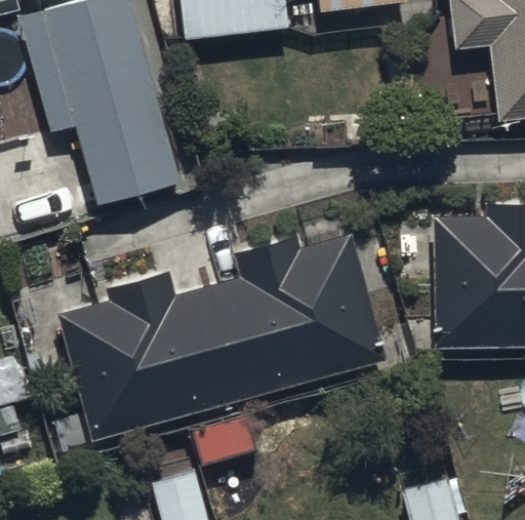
[(177,182),(124,0),(87,0),(21,20),(53,129),(73,123),(97,205),(177,182)]
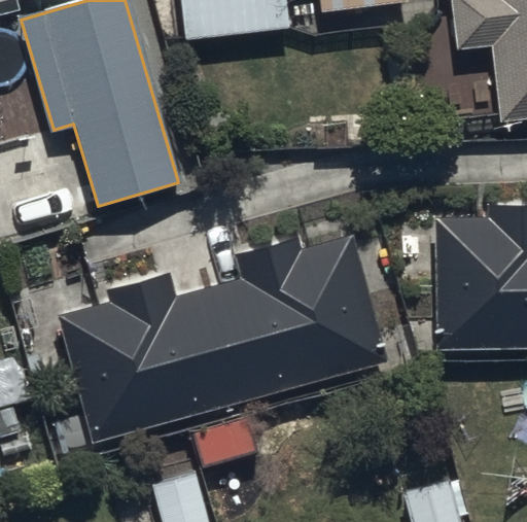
[(178,0),(182,38),(288,29),(285,0),(178,0)]
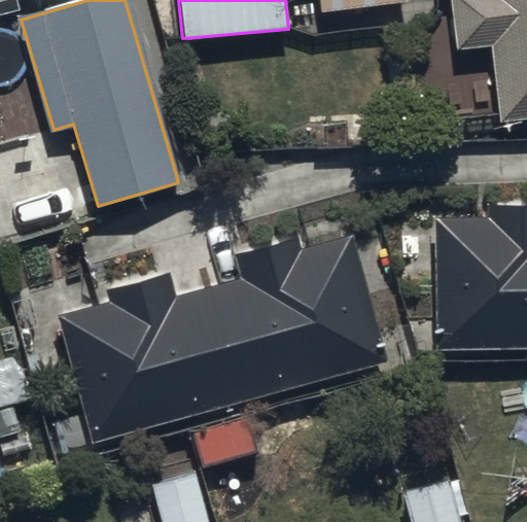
[(451,0),(456,50),(491,46),(499,124),(526,119),(526,0),(451,0)]
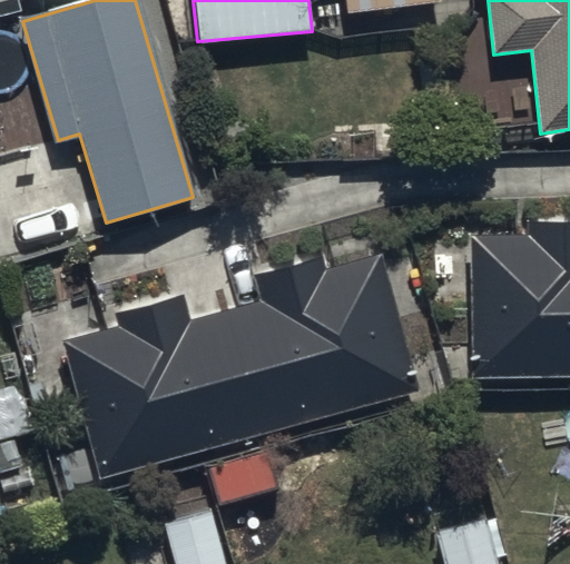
[(469,234),(472,373),(569,373),(569,224),(522,224),(522,234),(469,234)]
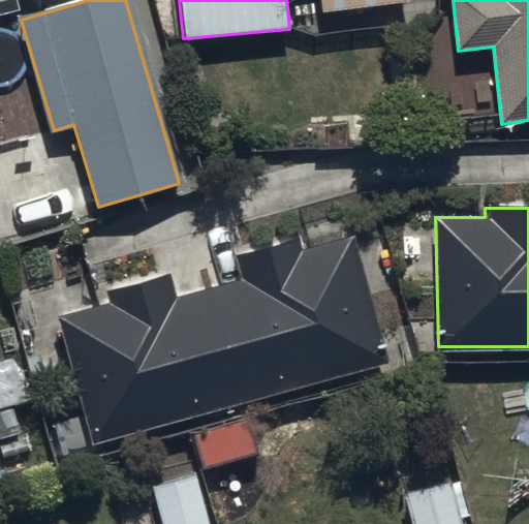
[(110,303),(59,316),(92,444),(389,366),(355,238),(300,252),(297,243),(238,258),(244,280),(176,299),(169,275),(106,291),(110,303)]
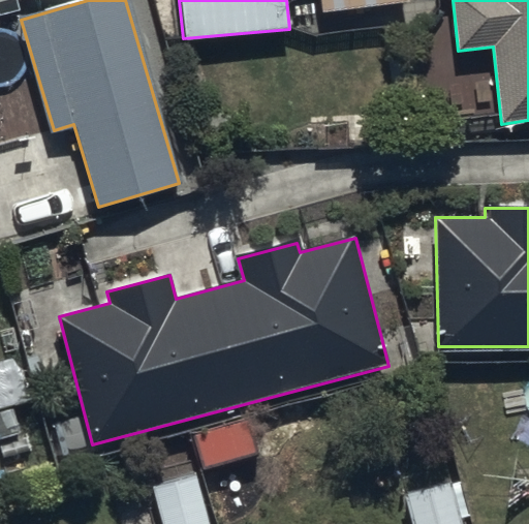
[(195,431),(206,466),(256,451),(246,417),(195,431)]
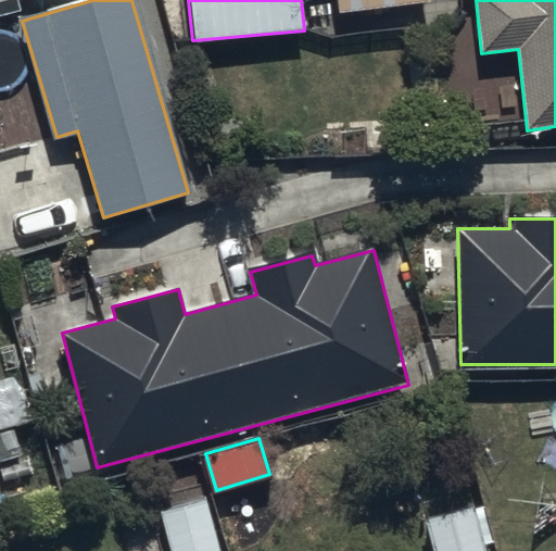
[(216,550),(206,501),(162,510),(168,550),(216,550)]
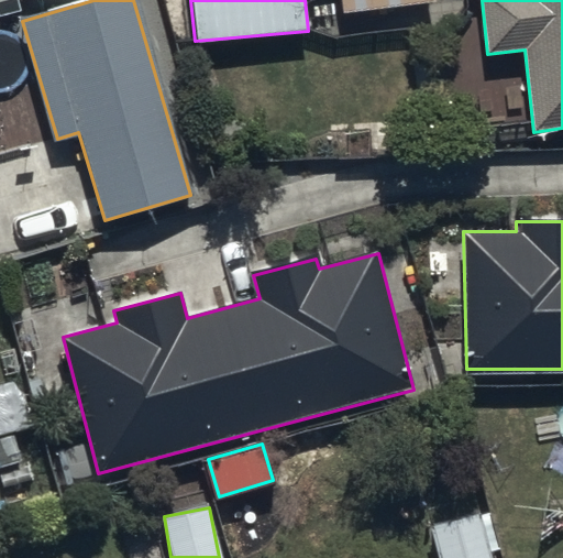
[(430,524),(438,557),(488,557),(477,512),(430,524)]
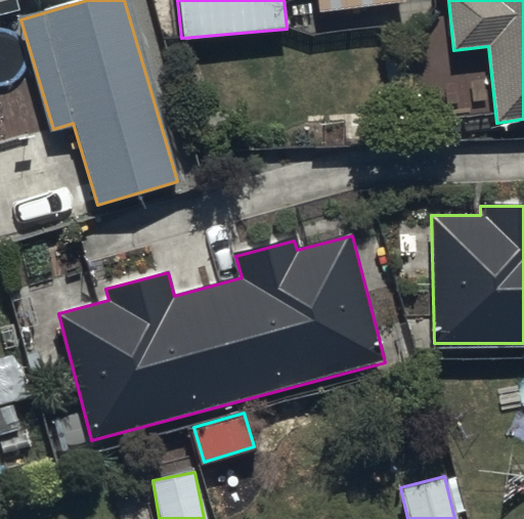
All buildings are outlined.
